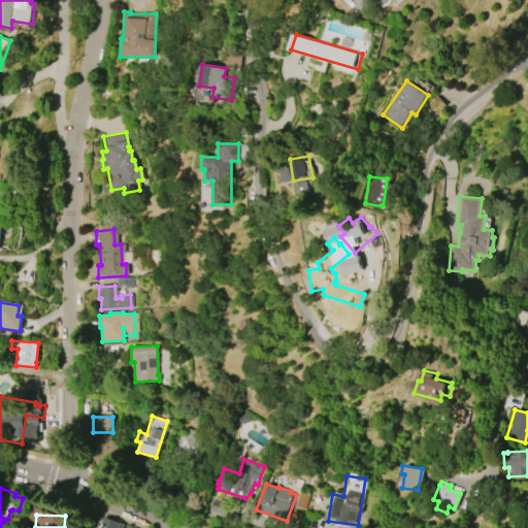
[(99,516),(120,523),(118,527),(90,527),(93,523),(96,525),(99,516)]
